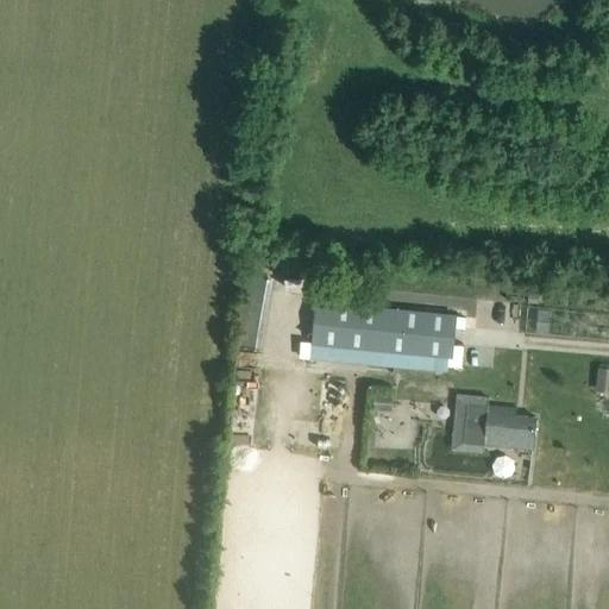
[(528,294),(527,305),(538,305),(539,294),(528,294)]
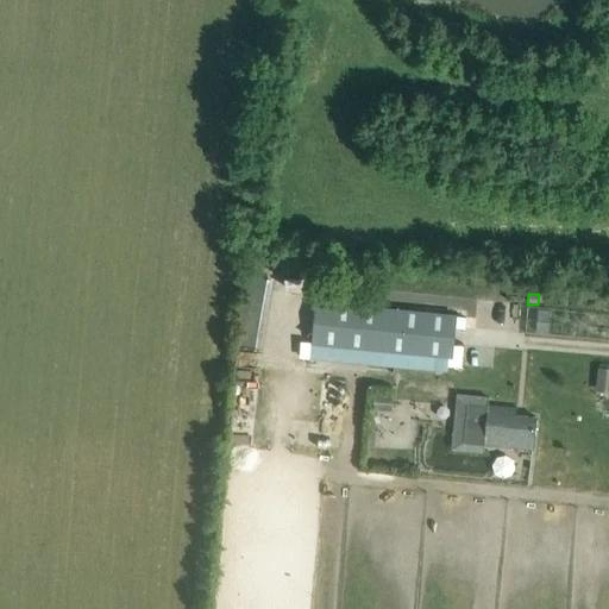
[(315,302),(312,344),(309,363),(446,375),(449,357),(464,358),(464,349),(452,349),(454,331),(466,331),(466,320),(456,319),(456,316),(315,302)]
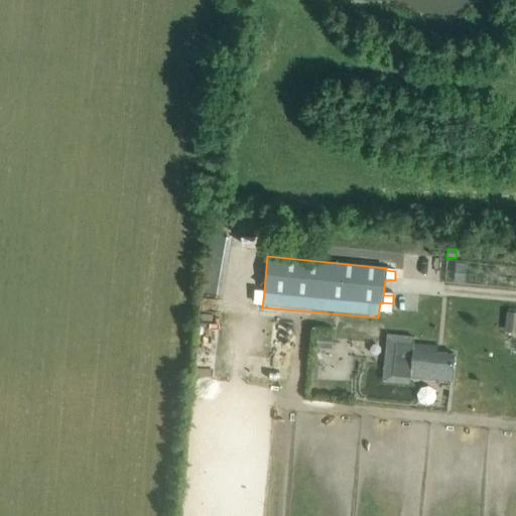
[(454,283),(464,284),(466,264),(456,263),(454,283)]
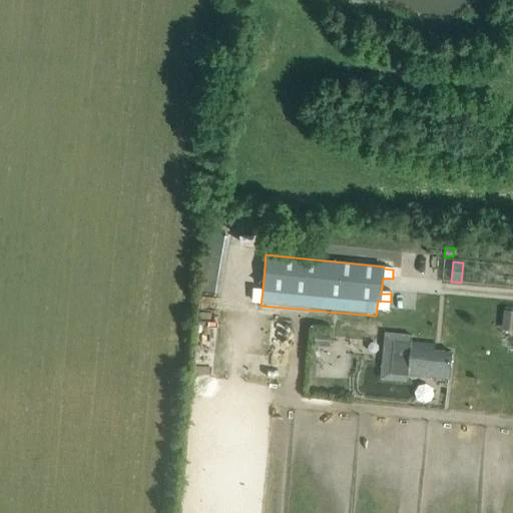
[(512,331),(512,311),(504,311),(502,331),(512,331)]
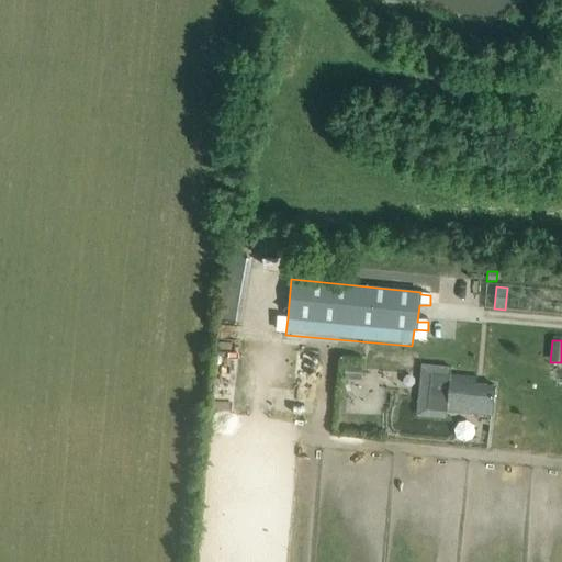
[(473,378),(450,375),(451,368),(422,364),(417,416),(446,419),(447,411),(491,415),(494,386),(472,384),(473,378)]
